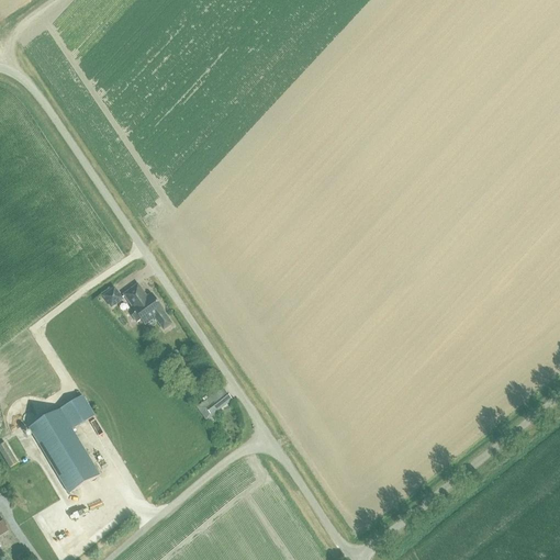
[(160,310),(161,309),(150,292),(145,297),(136,283),(123,293),(132,305),(131,306),(134,311),(130,314),(135,321),(138,317),(143,323),(153,315),(158,323),(166,316),(160,310)]
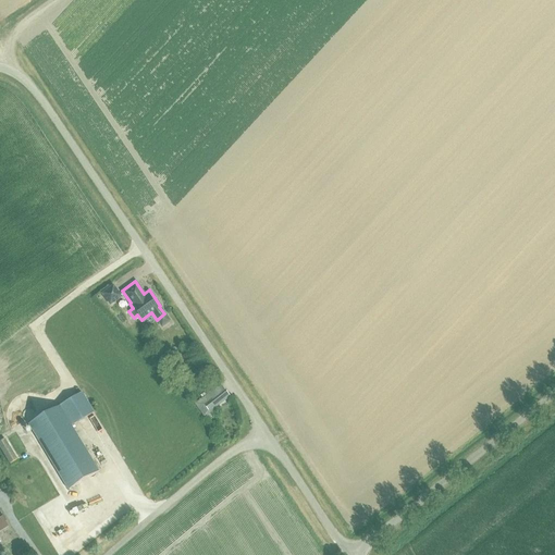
[(120,295),(111,284),(100,292),(109,303),(120,295)]
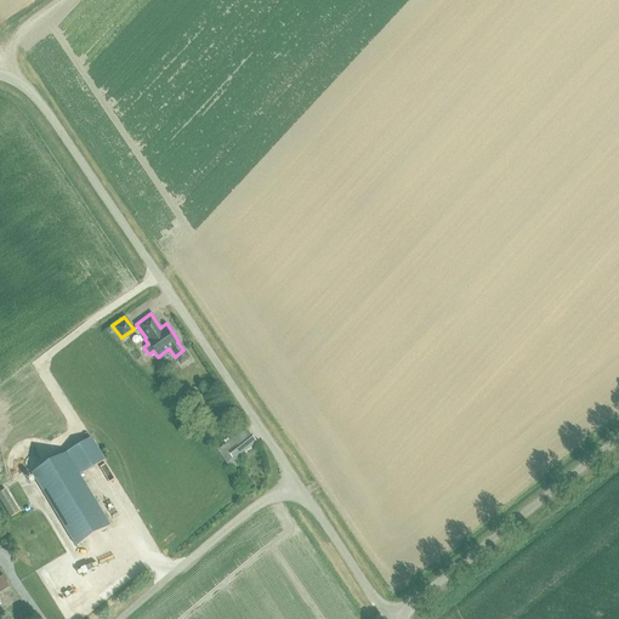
[(215,448),(226,463),(255,439),(242,424),(227,435),(230,437),(215,448)]
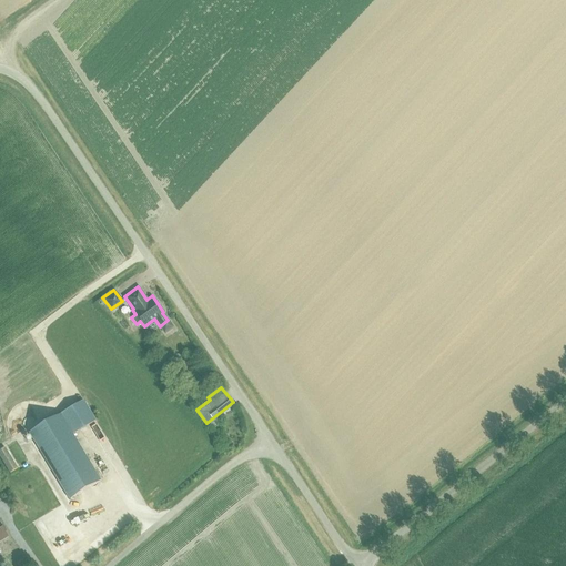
[(71,433),(93,420),(81,398),(27,431),(68,498),(99,479),(71,433)]
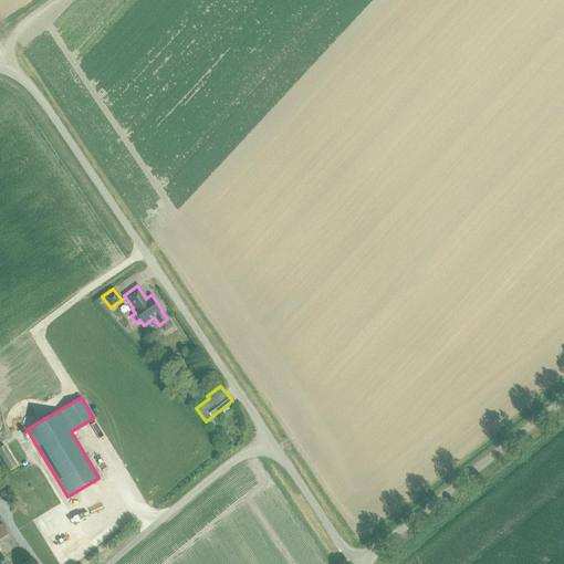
[(0,456),(9,469),(17,463),(3,442),(0,445),(0,456)]
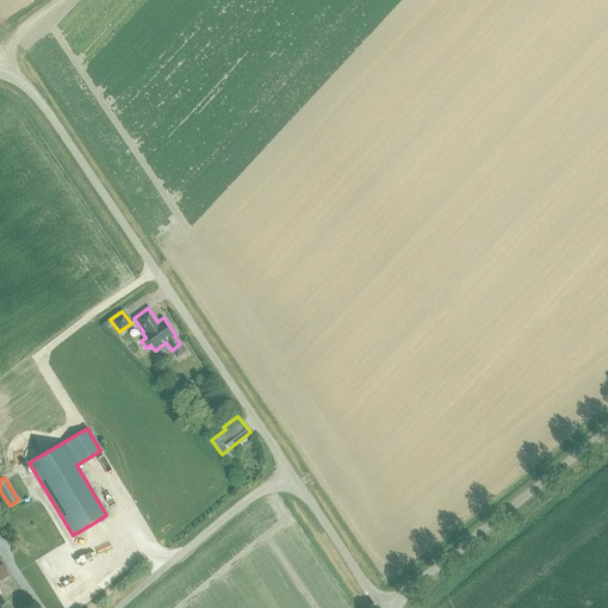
[(106,591),(116,583),(105,570),(98,575),(101,579),(99,582),(106,591)]
